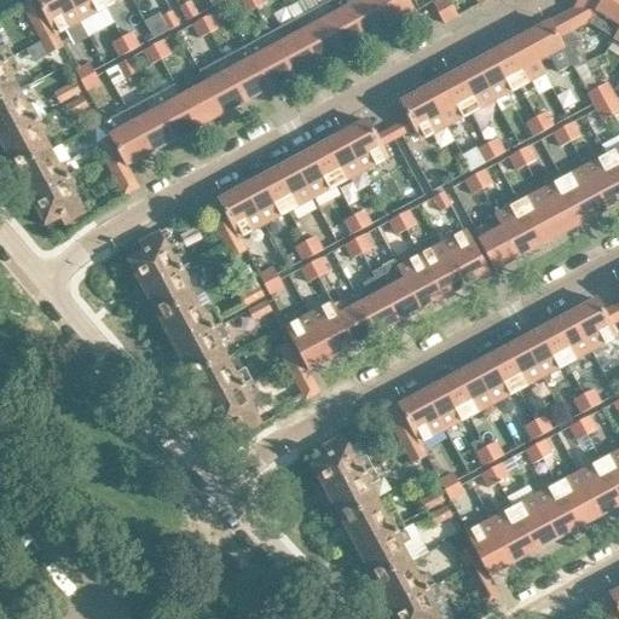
[(36,0),(27,0),(21,4),(44,46),(51,41),(47,35),(55,32),(50,23),(36,0)]
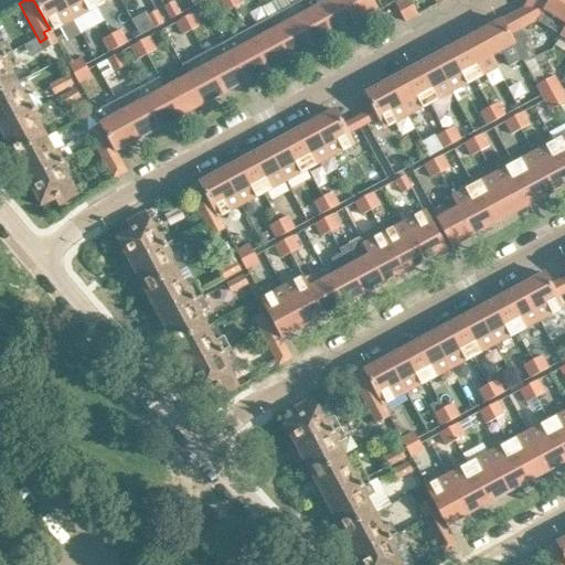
[(73,20),(62,0),(33,0),(45,21),(50,29),(51,32),(73,20)]
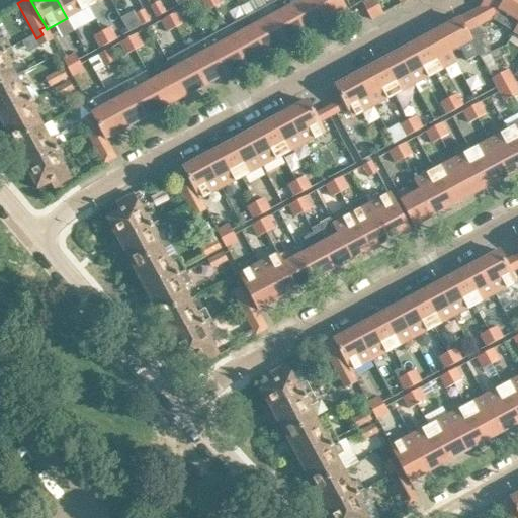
[(89,7),(84,0),(57,0),(67,18),(89,7)]
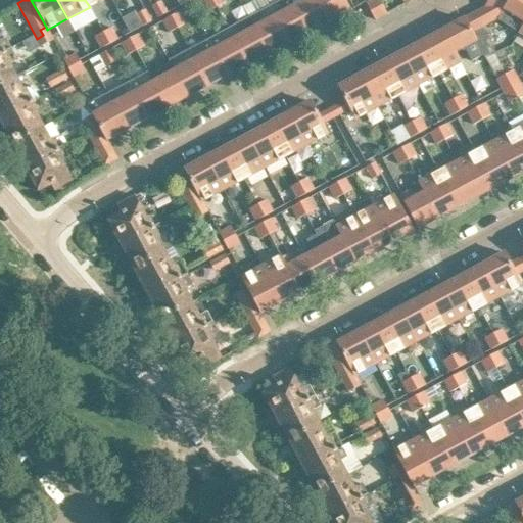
[(214,0),(201,0),(207,12),(218,7),(214,0)]
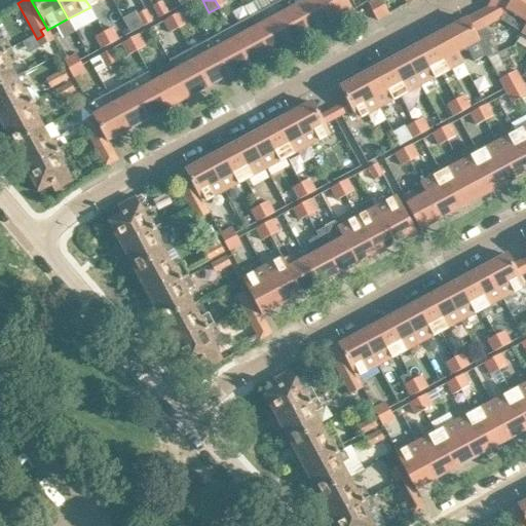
[(282,0),(271,6),(291,43),(311,32),(297,5),(294,0),(282,0)]
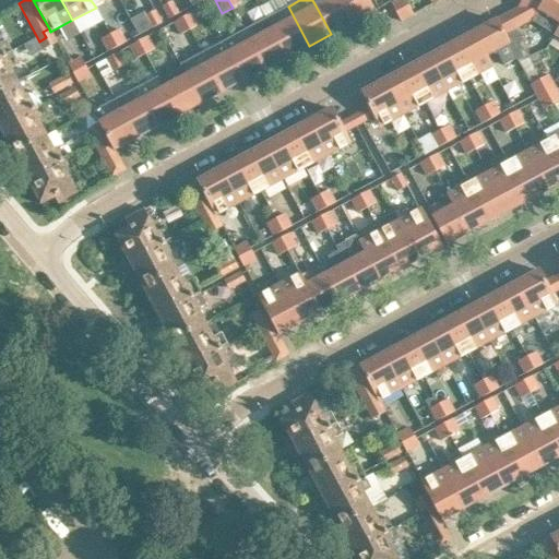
[(331,34),(353,22),(340,0),(325,0),(316,6),(331,34)]
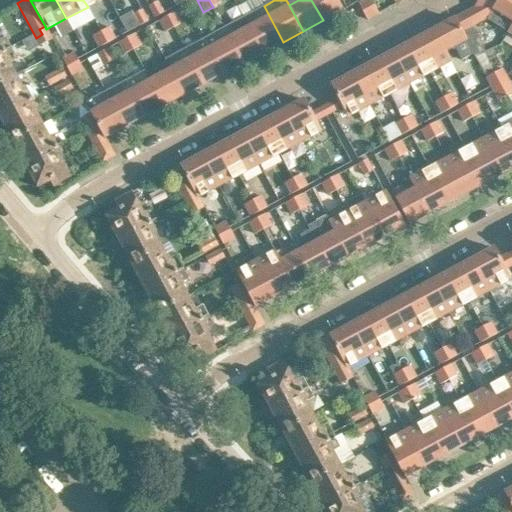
[(311,0),(323,20),(341,10),(335,0),(311,0)]
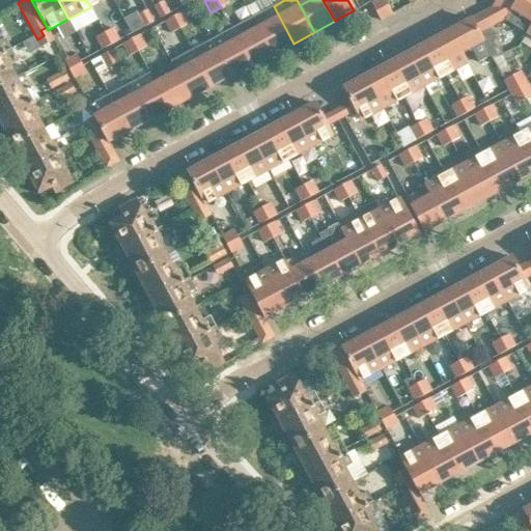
[(381,21),(392,14),(384,0),(376,0),(371,3),(381,21)]
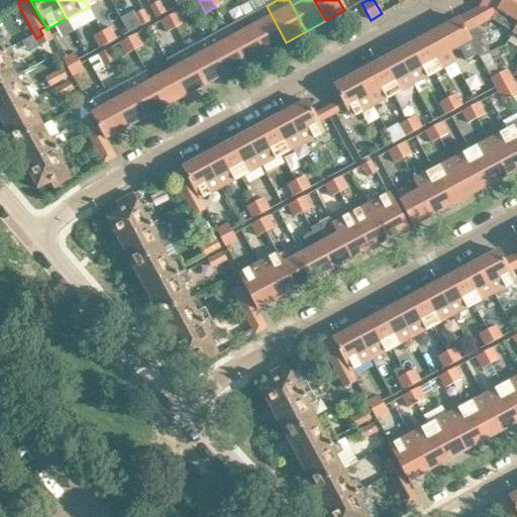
[(516,0),(483,0),(480,7),(458,18),(467,32),(466,32),(478,56),(479,57),(489,52),(491,50),(477,26),(490,19),(511,31),(516,20),(516,0)]
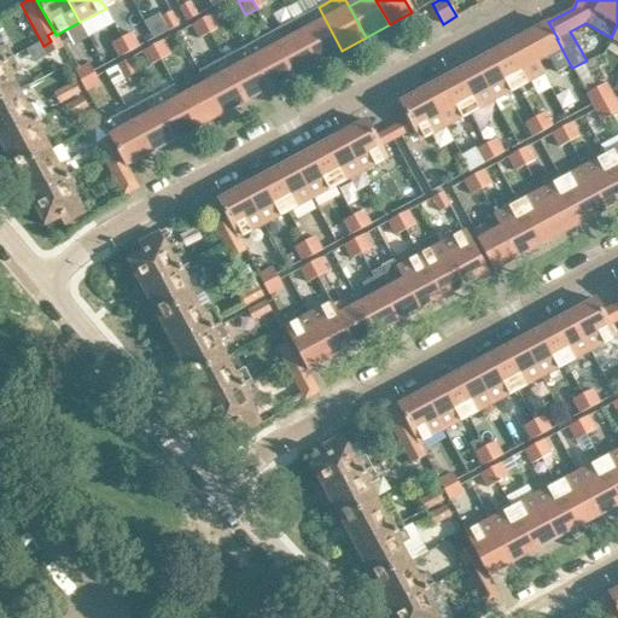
[(191,1),(179,7),(186,21),(198,15),(191,1)]
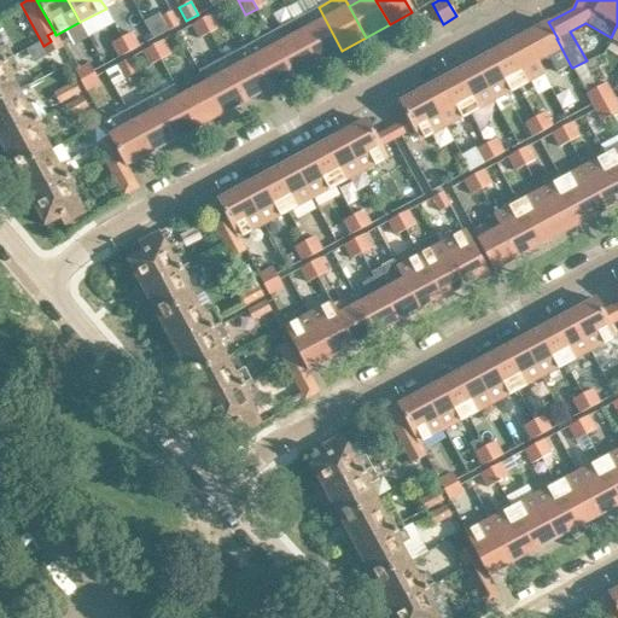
[(295,19),(318,64),(342,51),(319,7),(295,19)]
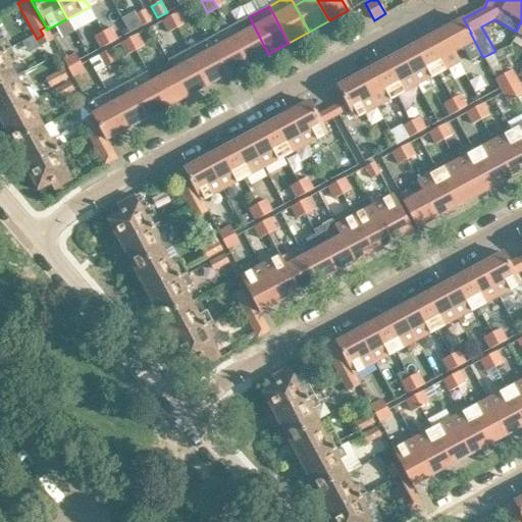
[(145,10),(136,14),(142,25),(151,21),(145,10)]
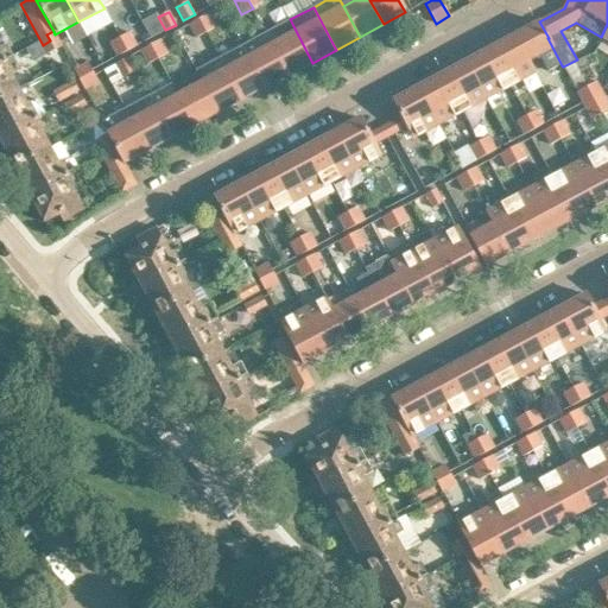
[(210,14),(200,19),(207,32),(217,27),(210,14)]
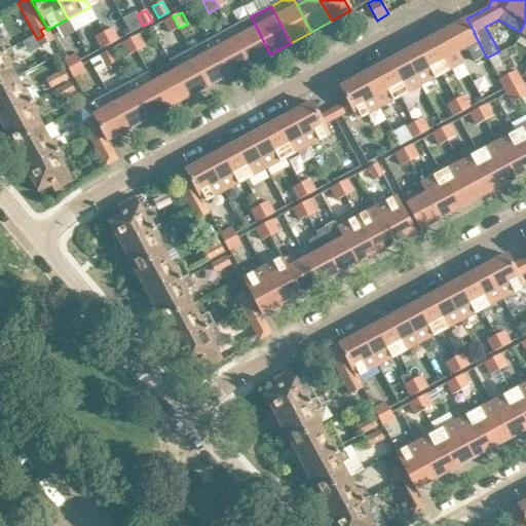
[(170,33),(179,28),(173,16),(163,22),(170,33)]
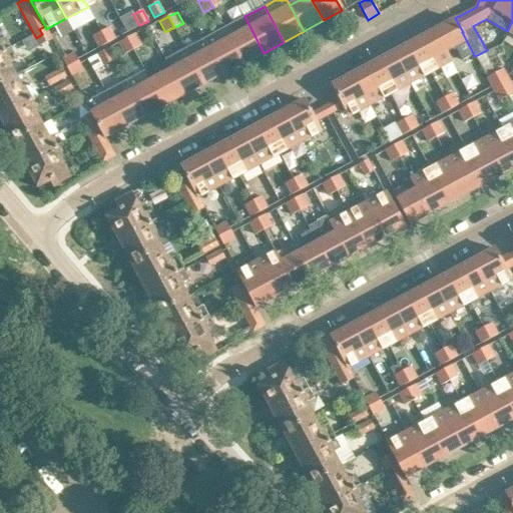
[(224,27),(243,63),(264,53),(244,16),(224,27)]
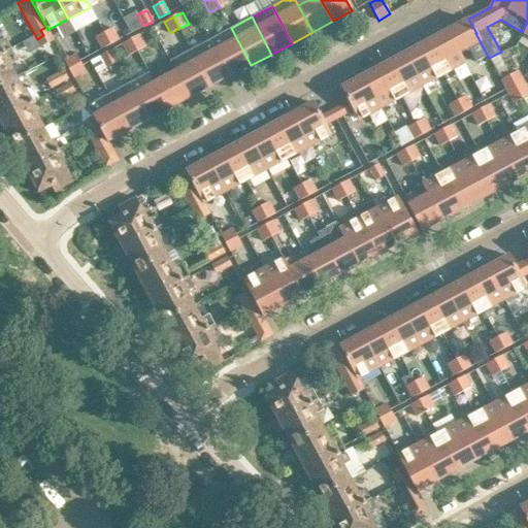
[(468,19),(448,30),(460,53),(469,47),(477,62),(488,57),(475,33),(476,33),(468,19)]
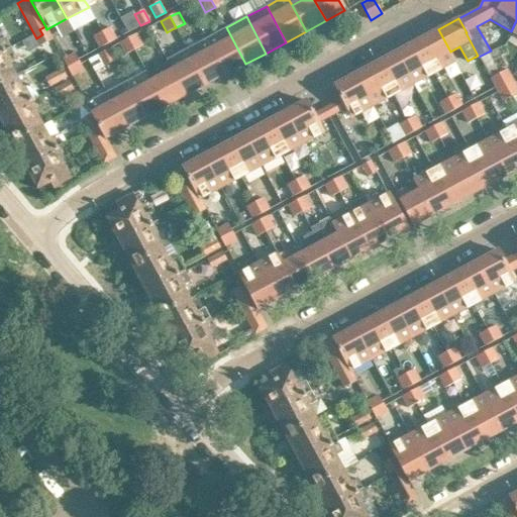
[(42,34),(36,38),(40,45),(53,39),(46,29),(45,26),(39,29),(42,34)]
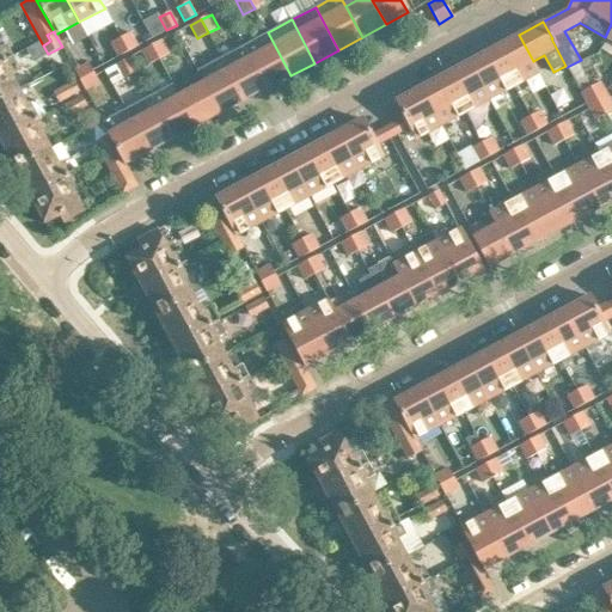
[(132,32),(121,38),(128,51),(139,46),(132,32)]
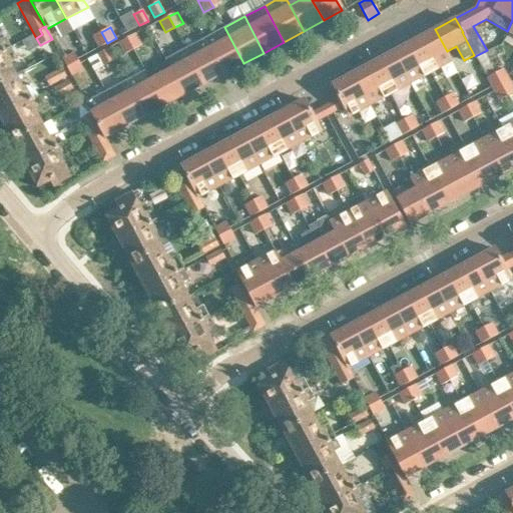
[(204,38),(223,74),(243,63),(224,27),(204,38)]
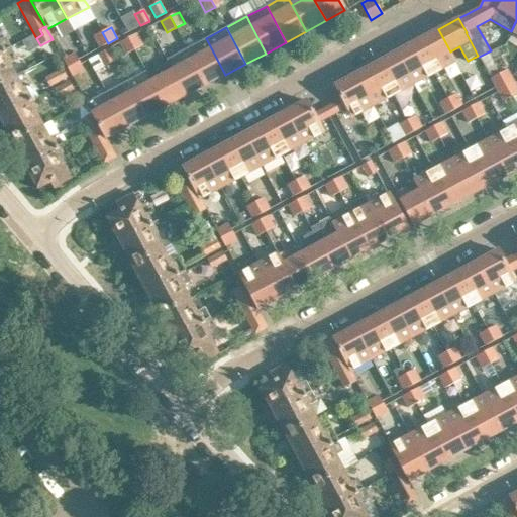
[(450,52),(438,29),(417,40),(434,73),(455,62),(450,52)]
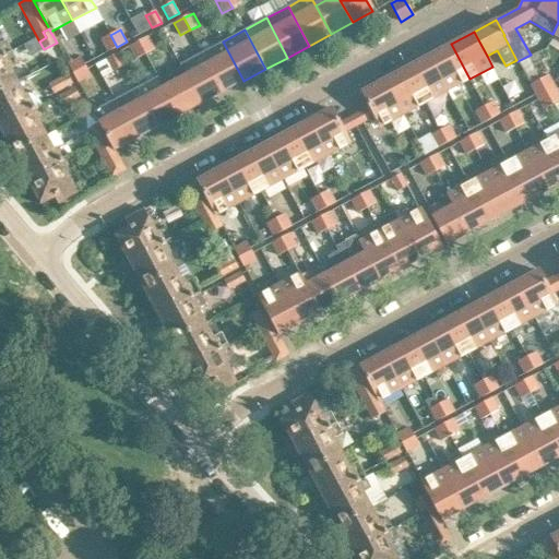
[(108,51),(117,47),(110,35),(100,39),(108,51)]
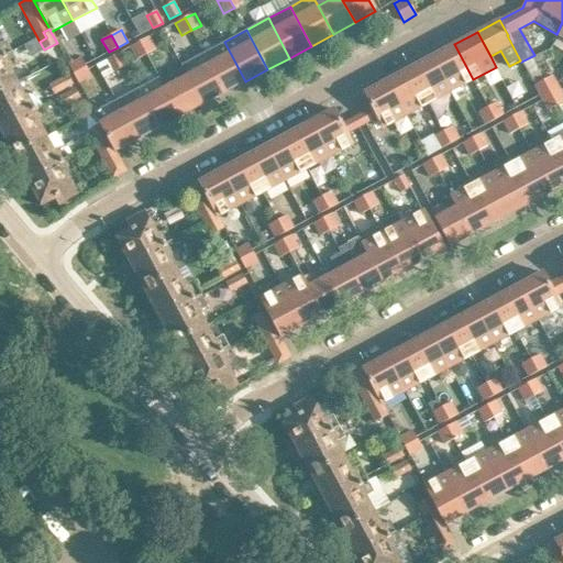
[(156,50),(150,36),(140,42),(146,55),(156,50)]
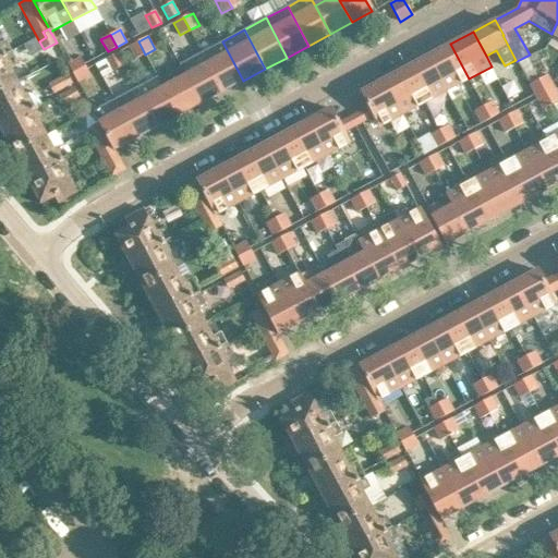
[(0,57),(11,51),(5,41),(0,44),(0,57)]
